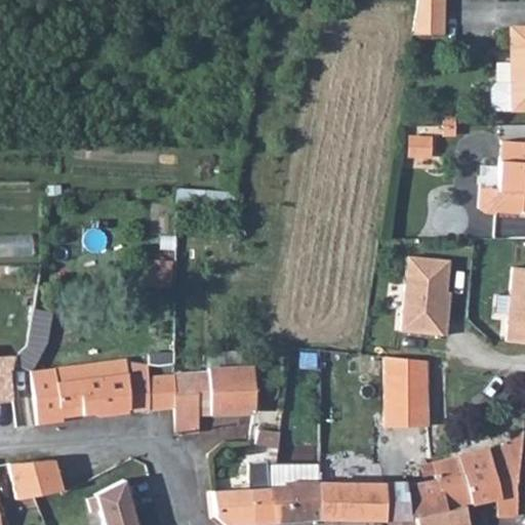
[(445,34),(445,0),(415,0),(413,19),(414,35),(445,34)]
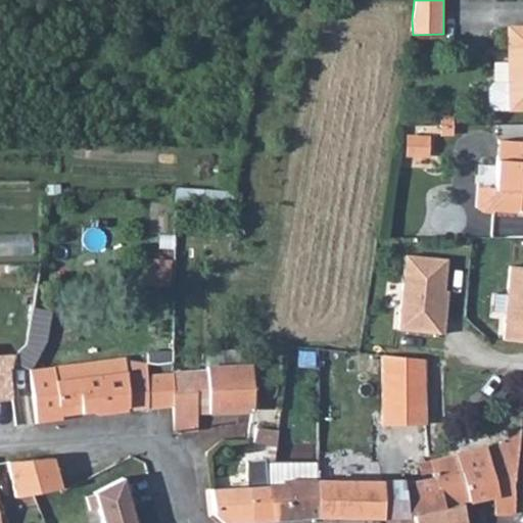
[(490,105),(493,109),(522,108),(522,27),(507,28),(509,82),(492,83),(489,88),(490,105)]
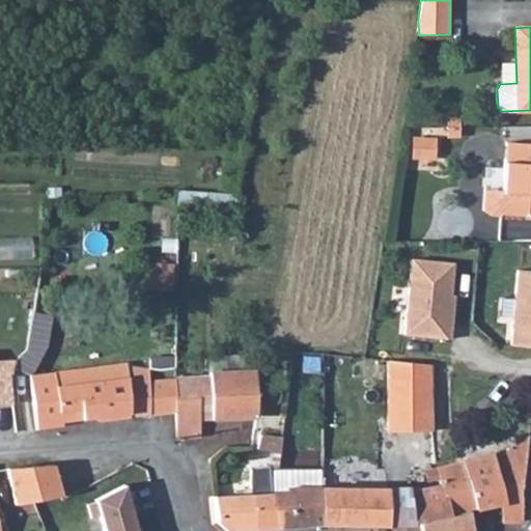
[(530,141),(507,140),(501,214),(530,214),(530,141)]
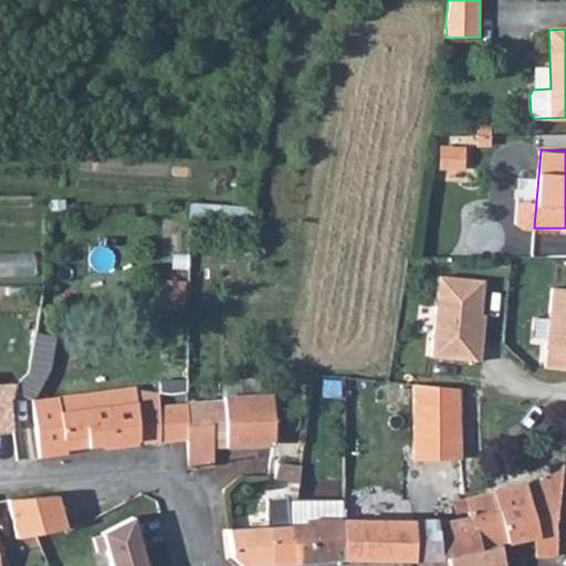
[(160,305),(186,308),(188,279),(163,276),(160,305)]
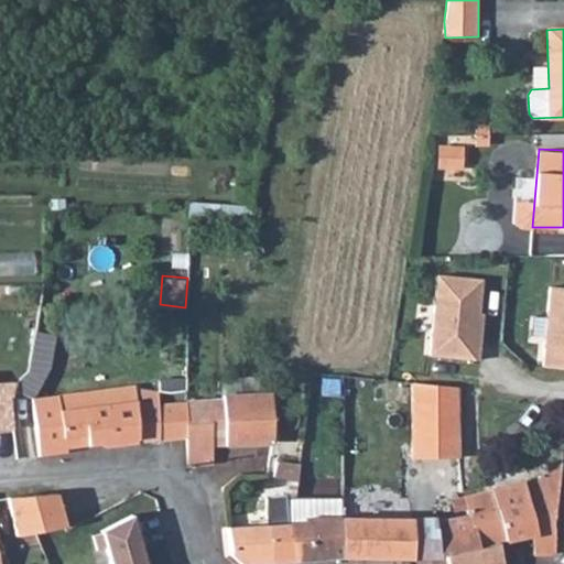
[(479,280),(435,275),(425,355),(474,360),(476,342),(473,342),(479,280)]
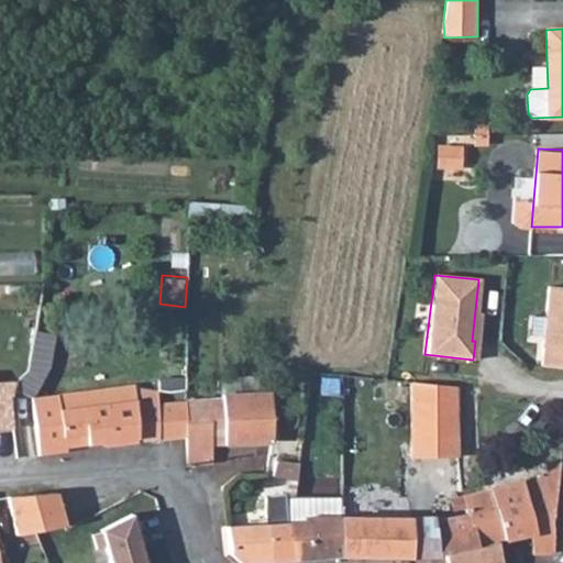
[(562,289),(545,288),(537,367),(562,371),(562,289)]
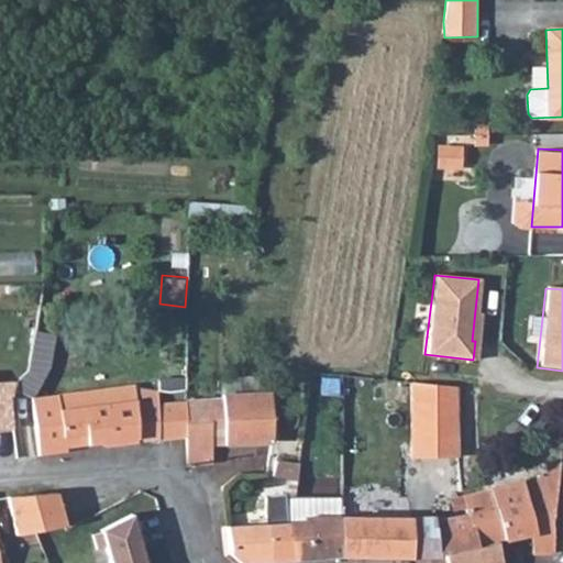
[(12,382),(0,381),(0,426),(11,427),(12,382)]
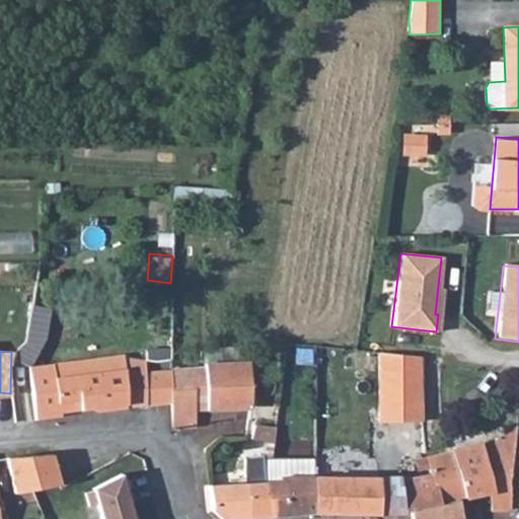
[(411,379),(411,352),(380,352),(379,418),(424,419),(425,379),(411,379)]
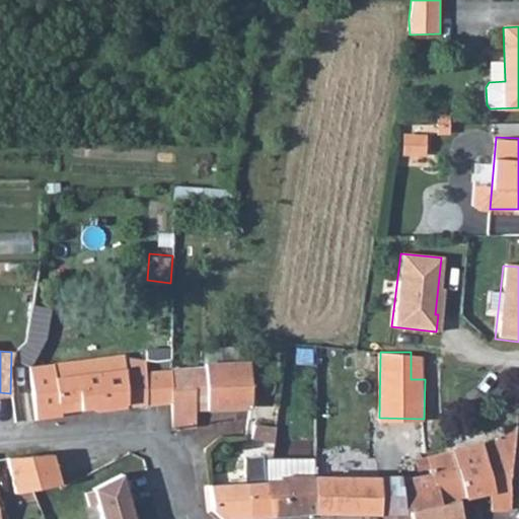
[(59,363),(36,365),(40,400),(55,399),(56,406),(61,405),(62,413),(107,410),(107,413),(132,410),(130,372),(61,376),(59,363)]
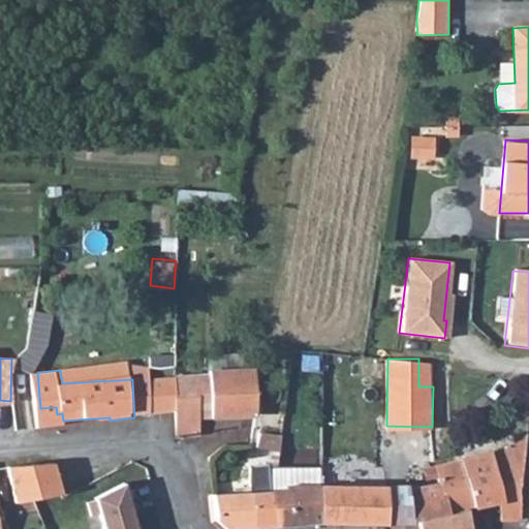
[(211,374),(211,379),(213,412),(236,411),(234,419),(235,419),(258,418),(255,373),(211,374)]
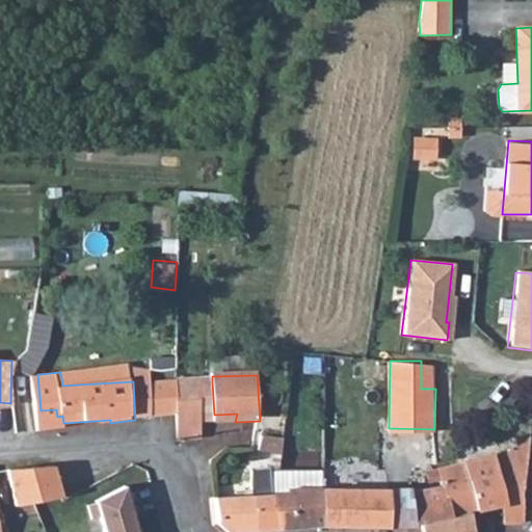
[(152,383),(133,381),(135,420),(154,418),(152,384),(152,383)]
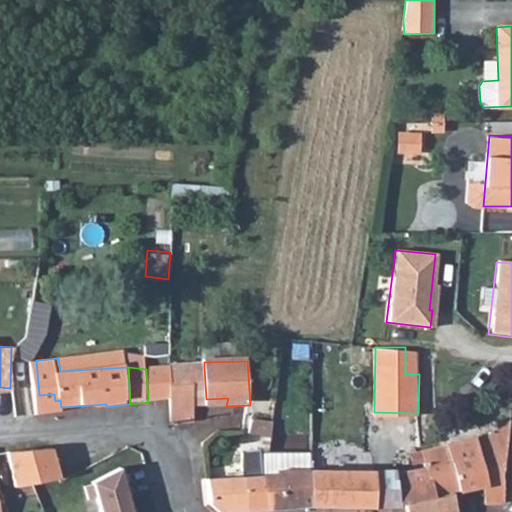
[(146,370),(148,402),(156,401),(172,399),(173,422),(194,423),(194,408),(193,400),(206,399),(204,367),(146,370)]
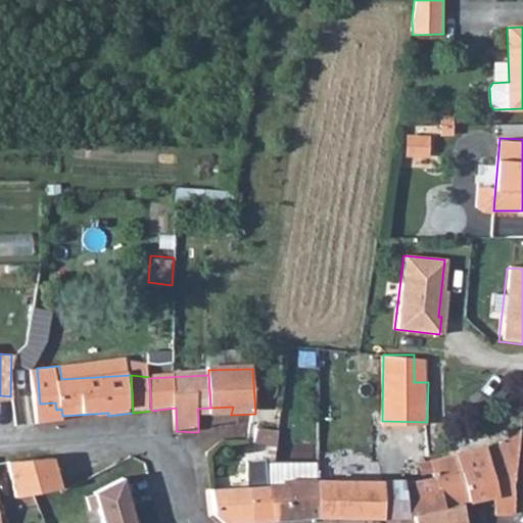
[(522,418),(522,401),(514,401),(512,418),(522,418)]
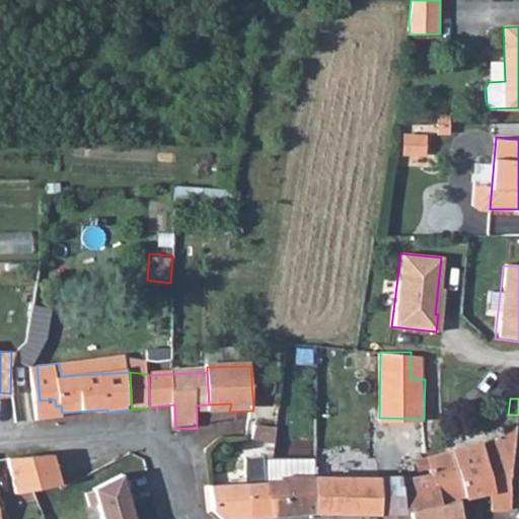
[(231,403),(209,404),(210,413),(229,412),(231,403)]
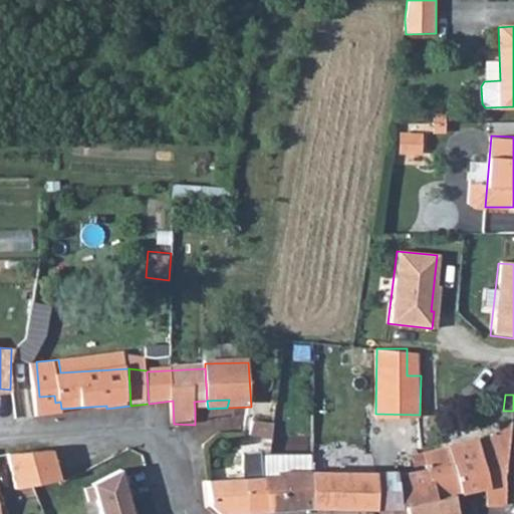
[(208,409),(207,401),(194,402),(195,410),(208,409)]
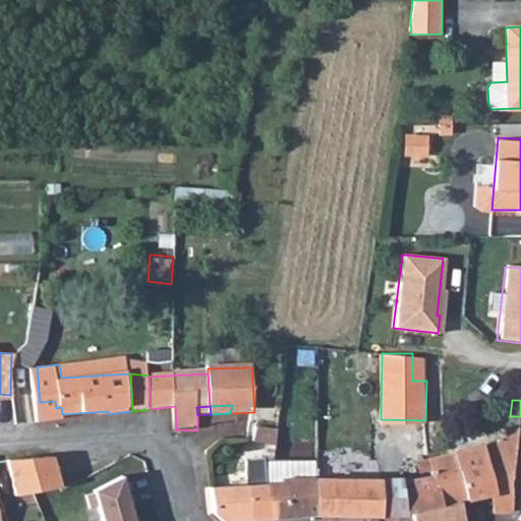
[(41,408),(42,419),(63,418),(62,414),(61,407),(56,408),(41,408)]
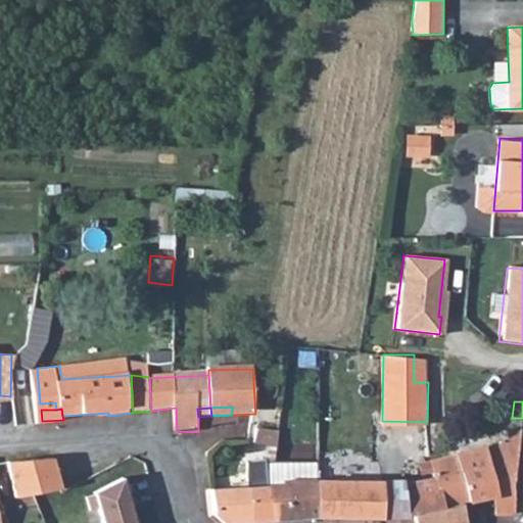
[(259,422),(255,422),(248,420),(246,432),(257,433),(259,422)]
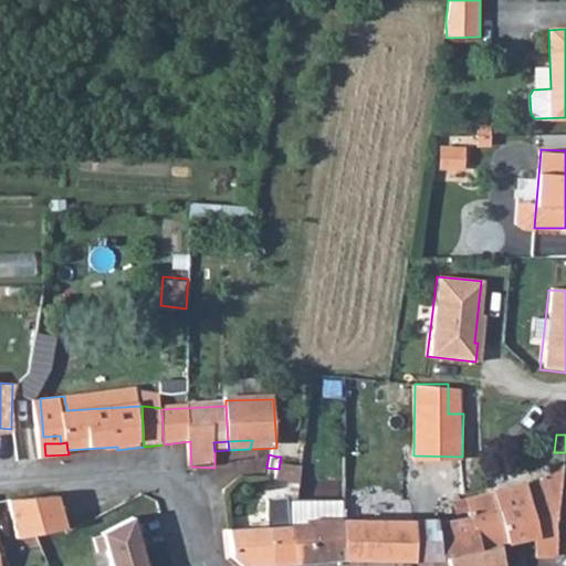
[(548,484),(500,498),(512,547),(537,542),(541,562),(559,559),(562,504),(565,469),(551,472),(548,484)]
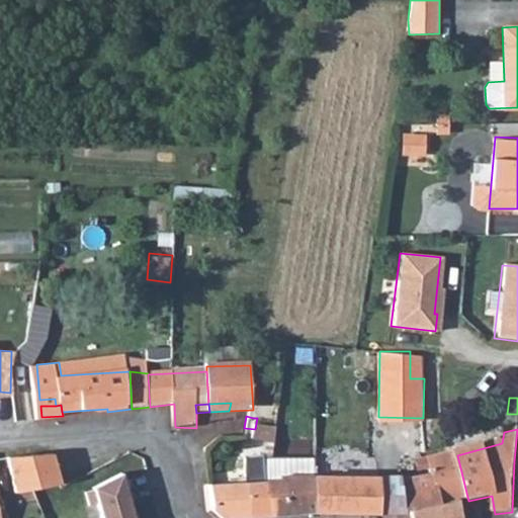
[(457,455),(442,459),(430,462),(432,482),(436,507),(460,503),(468,501),(457,455)]
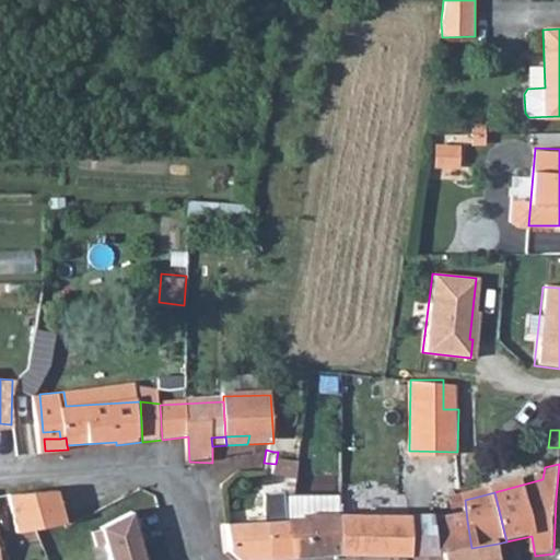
[(68,527),(59,493),(11,499),(19,537),(68,527)]
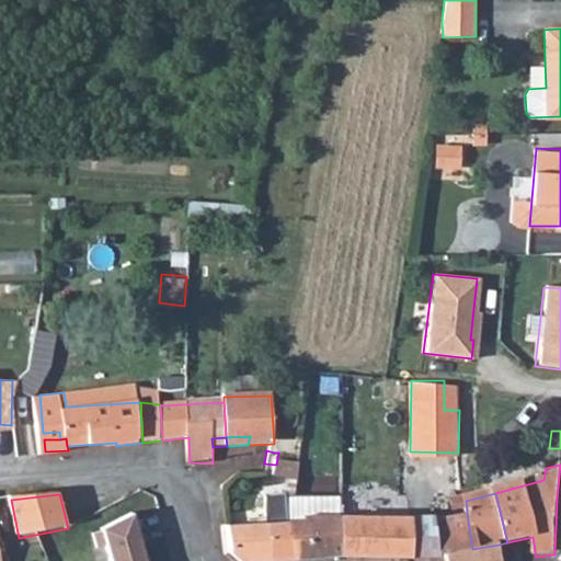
[(290,516),(292,503),(274,501),(272,515),(290,516)]
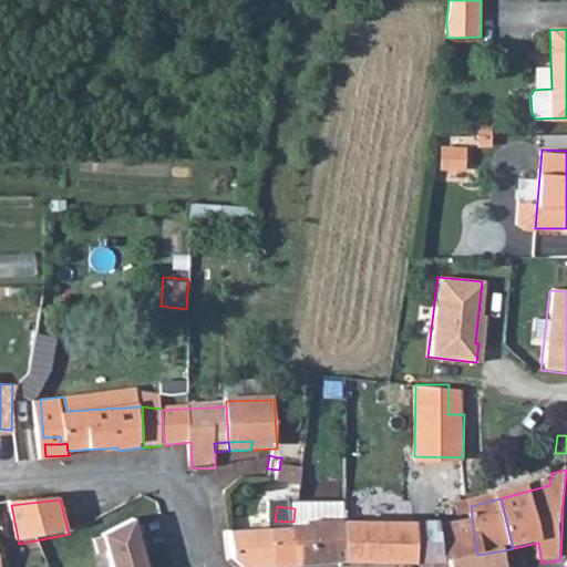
[(461,508),(463,529),(473,527),(471,506),(461,508)]
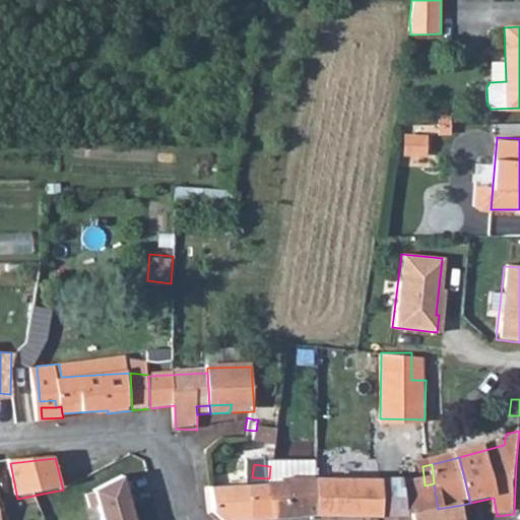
[(108,519),(140,519),(126,477),(92,496),(95,507),(103,505),(108,519)]
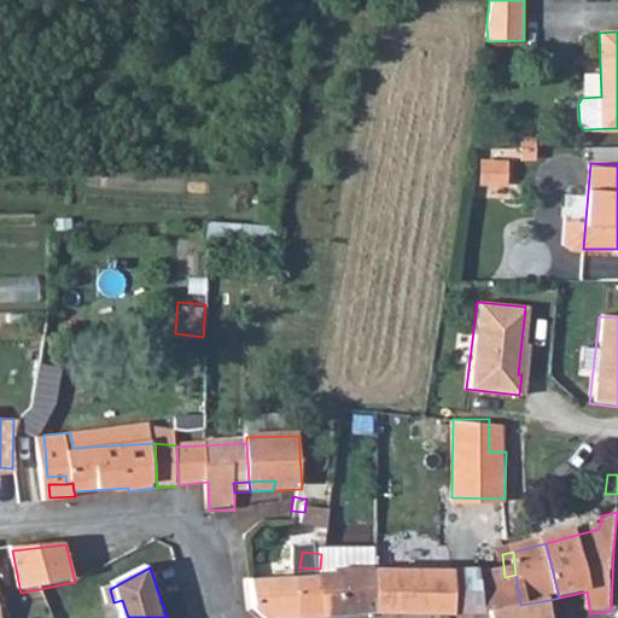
[(319,579),(320,569),(299,567),(297,579),(319,579)]
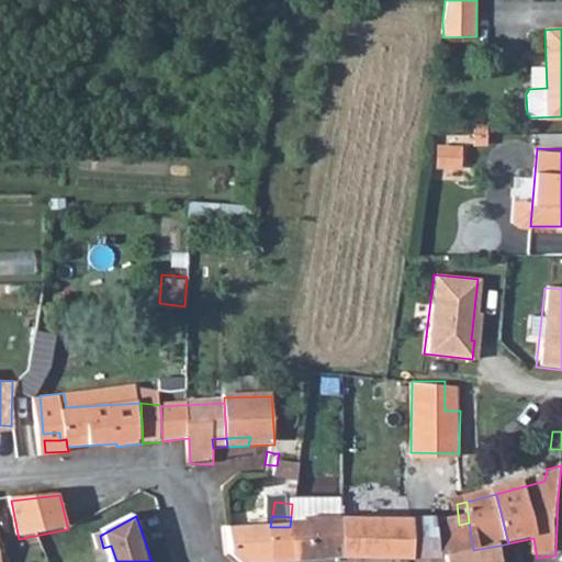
[(307,561),(343,560),(347,525),(308,523),(308,527),(290,527),(293,561),(307,561)]
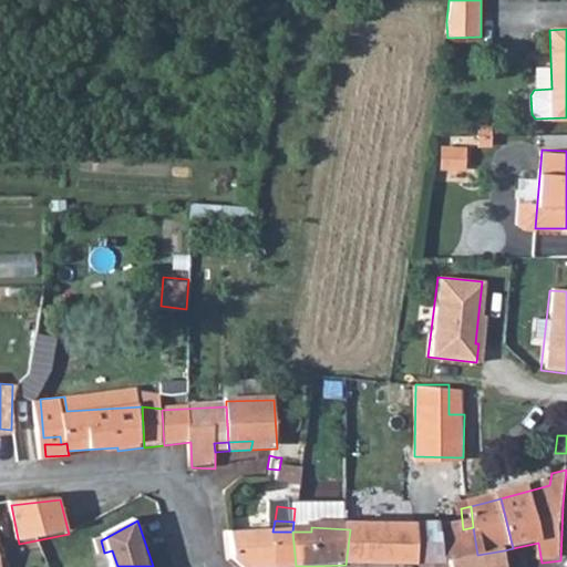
[(463,529),(441,535),(443,559),(452,558),(454,566),(506,566),(504,550),(477,555),(473,527),(463,529)]
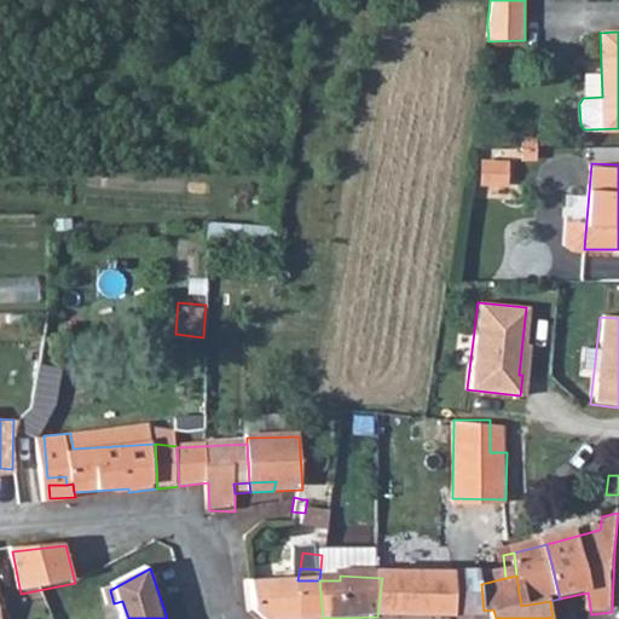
[(418,580),(382,578),(377,617),(416,615),(418,580)]
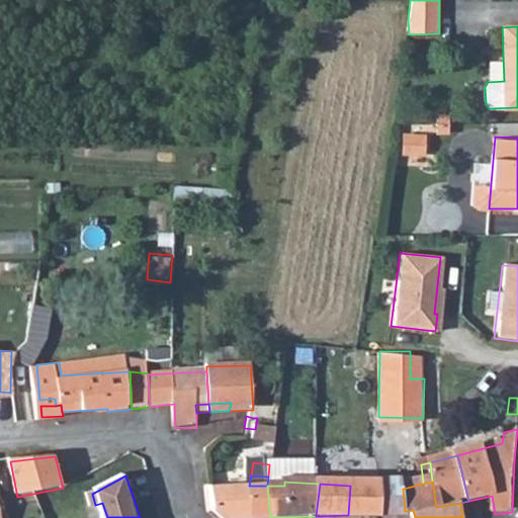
[(252,517),(248,486),(213,486),(216,513),(222,517),(252,517)]
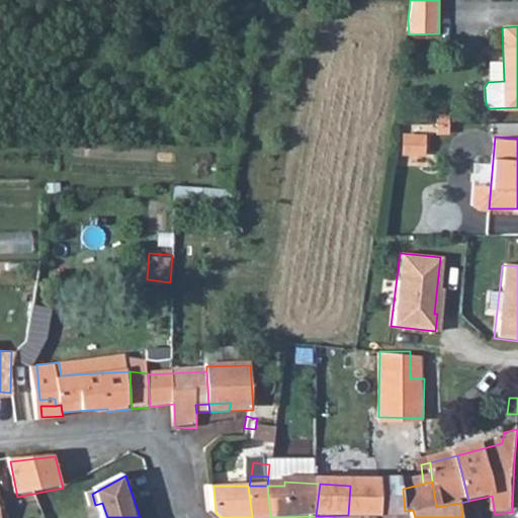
[(252,517),(270,517),(267,486),(249,486),(248,486),(252,517)]
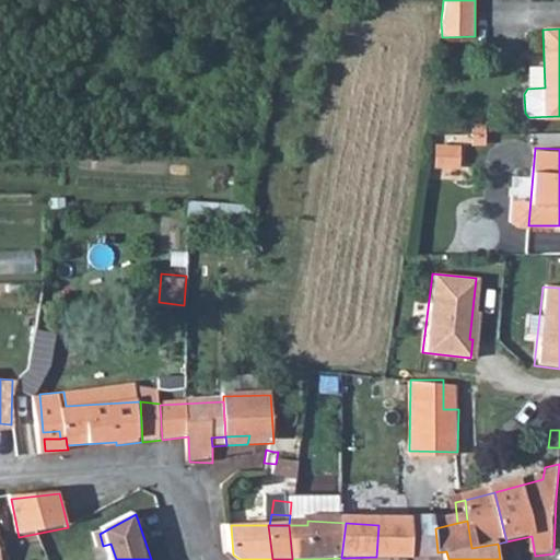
[(411,527),(378,525),(376,557),(413,557),(411,527)]
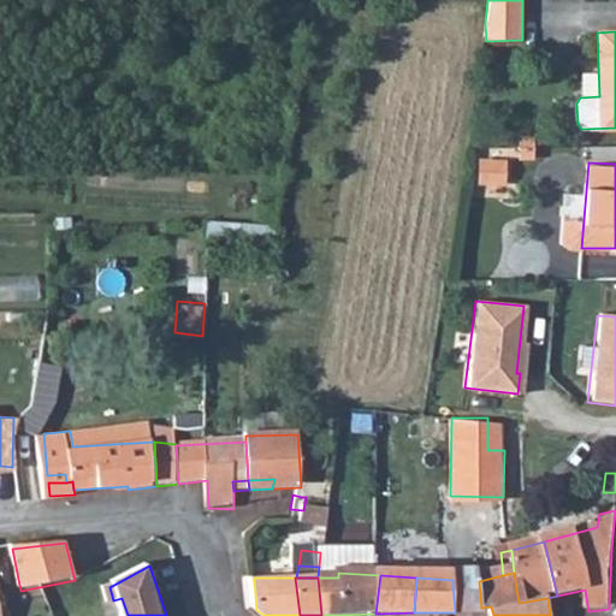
[(479,581),(452,580),(455,612),(481,608),(479,581)]
